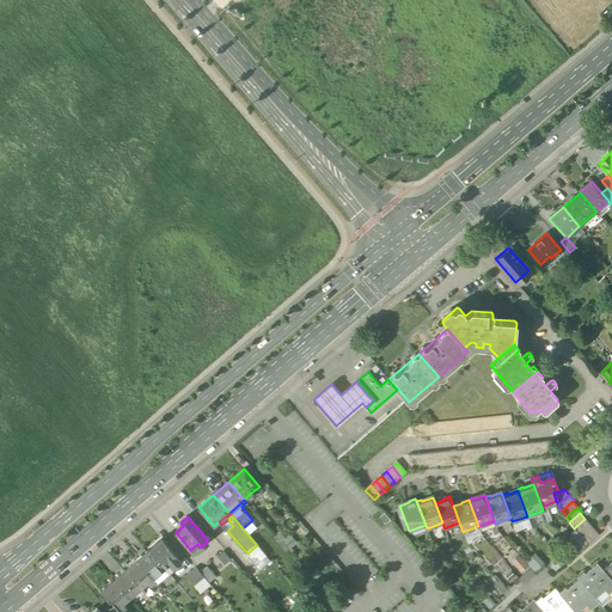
[(585,519),(574,528),(579,533),(589,524),(585,519)]
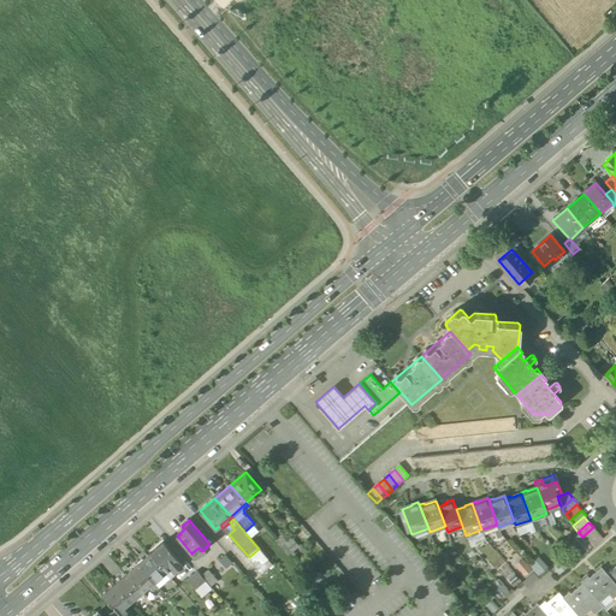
[(593,527),(582,537),(587,543),(598,533),(593,527)]
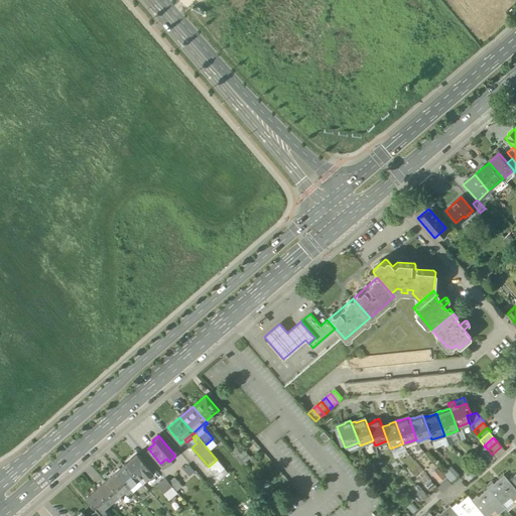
[(501,446),(492,455),(496,459),(505,452),(501,446)]
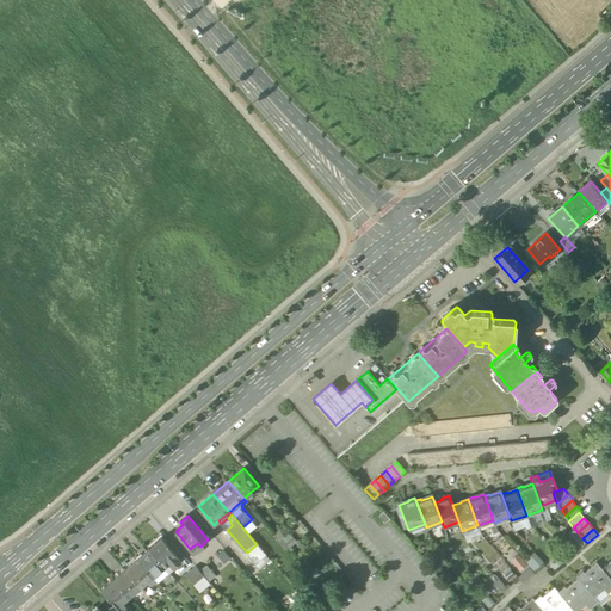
[(283,537),(279,541),(288,549),(296,543),(288,534),(283,537)]
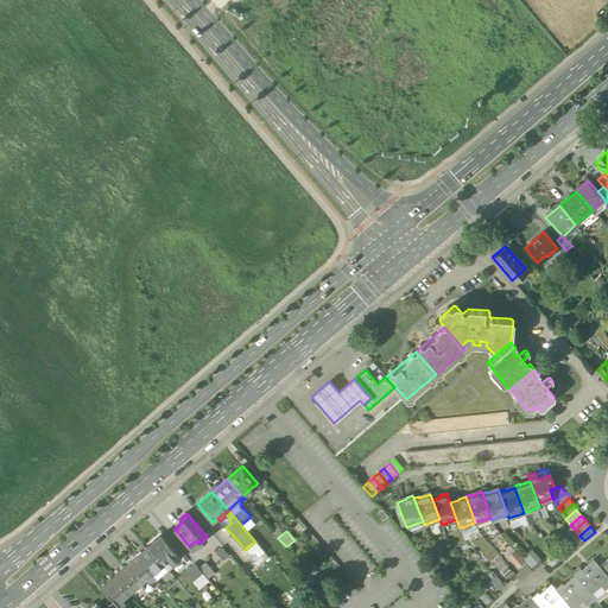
[(181,557),(162,534),(147,546),(163,564),(169,559),(172,565),(181,557)]
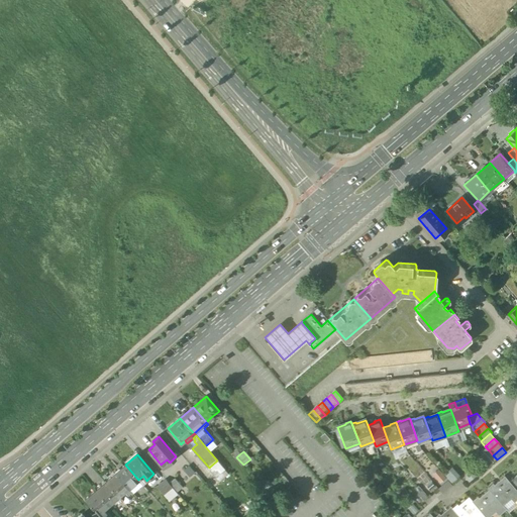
[(486,454),(481,459),(487,466),(492,461),(486,454)]
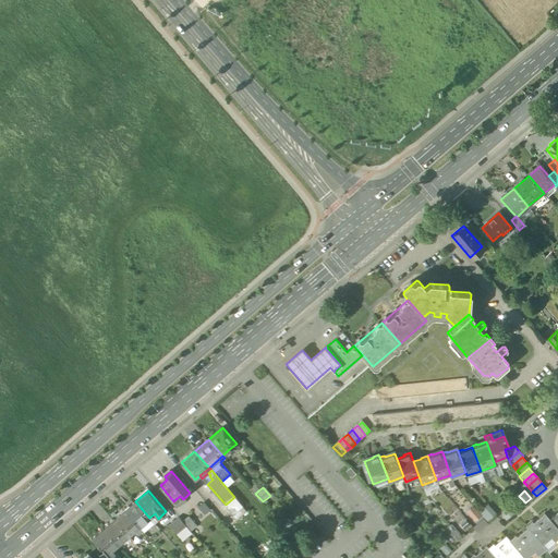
[(234,497),(227,504),(233,511),(241,505),(234,497)]
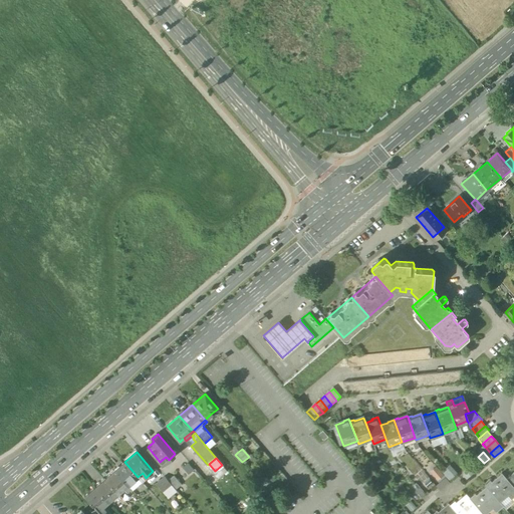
[(138,477),(124,462),(114,470),(127,485),(138,477)]
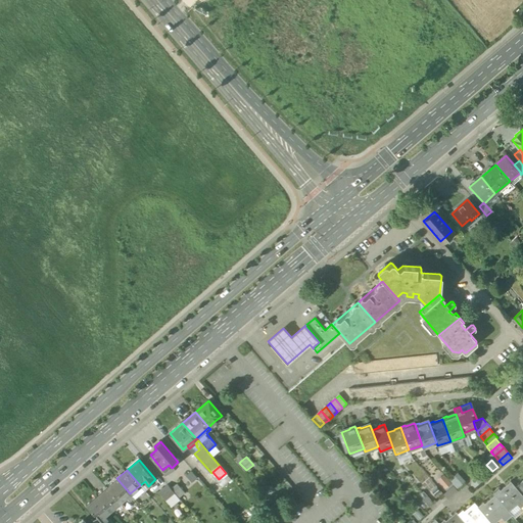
[(458,472),(448,476),(453,485),(462,481),(458,472)]
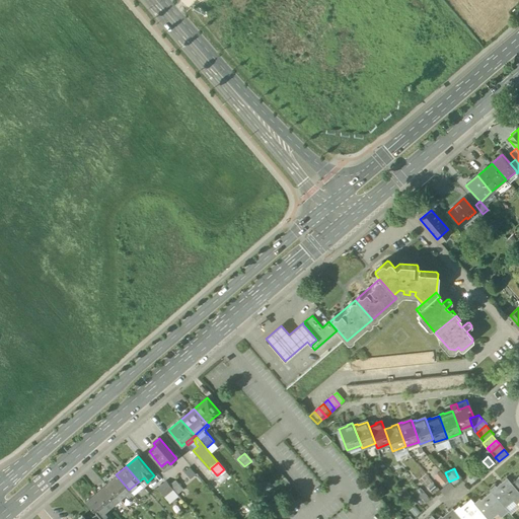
[(217,475),(215,477),(220,484),(229,474),(224,469),(217,475)]
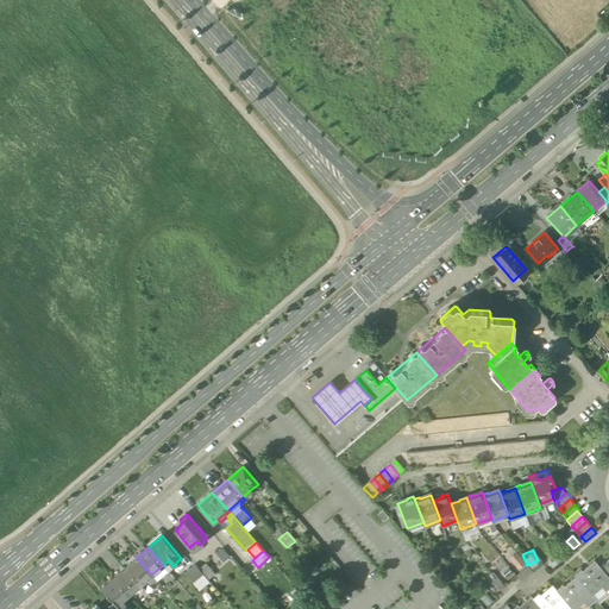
[(514,551),(507,558),(516,567),(523,560),(514,551)]
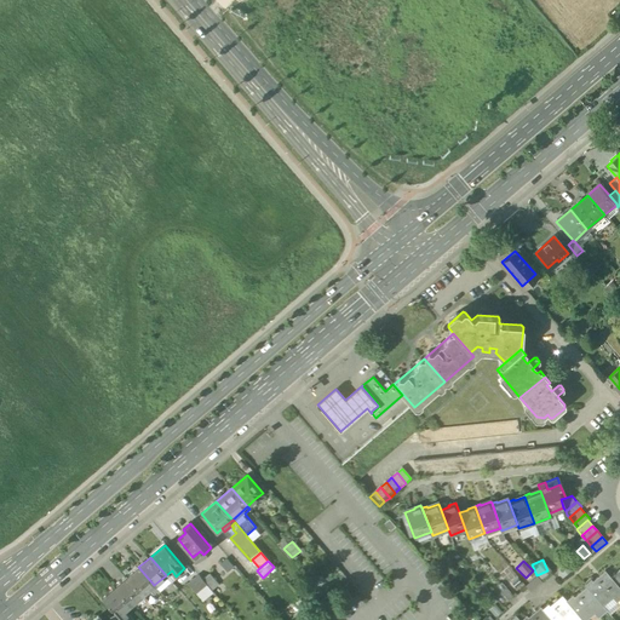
[(154,585),(138,567),(127,578),(143,596),(154,585)]
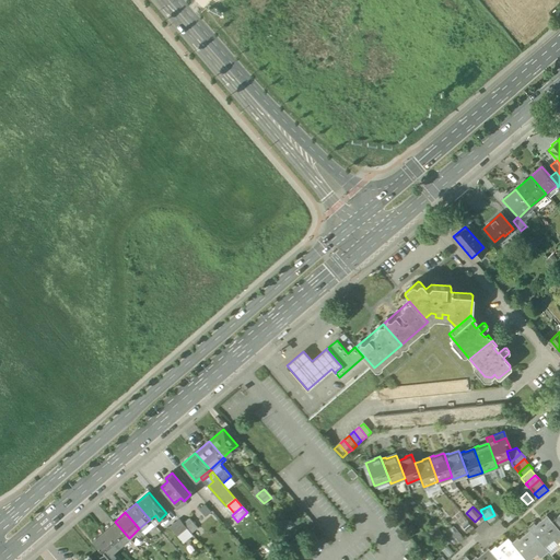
[(546,515),(535,525),(534,523),(527,528),(529,531),(544,547),(552,538),(557,544),(559,540),(559,532),(556,527),(551,522),(546,515)]
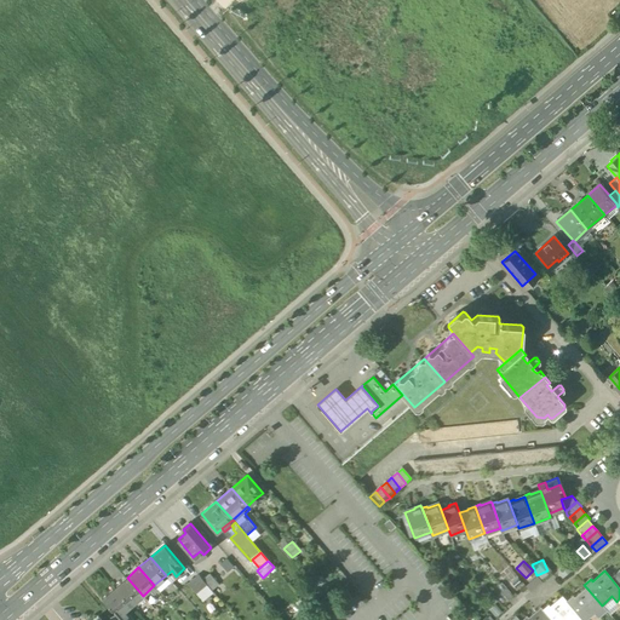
[(219,584),(210,573),(202,578),(206,584),(212,590),(219,584)]
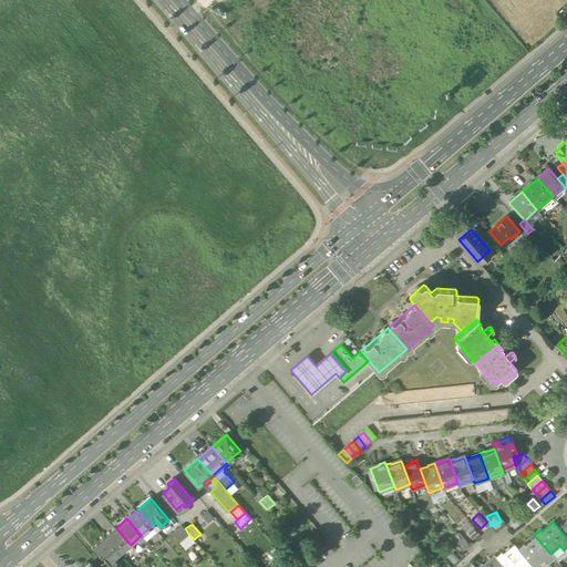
[(182,525),(172,533),(179,542),(188,534),(185,528),(182,525)]
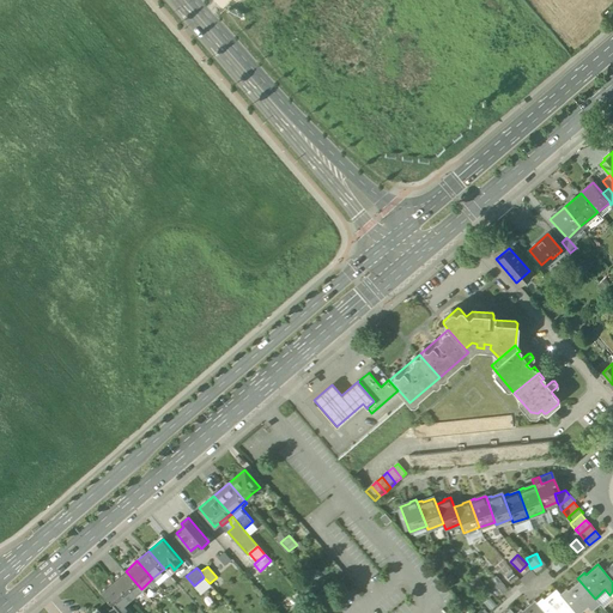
[(164,569),(152,578),(158,584),(169,575),(164,569)]
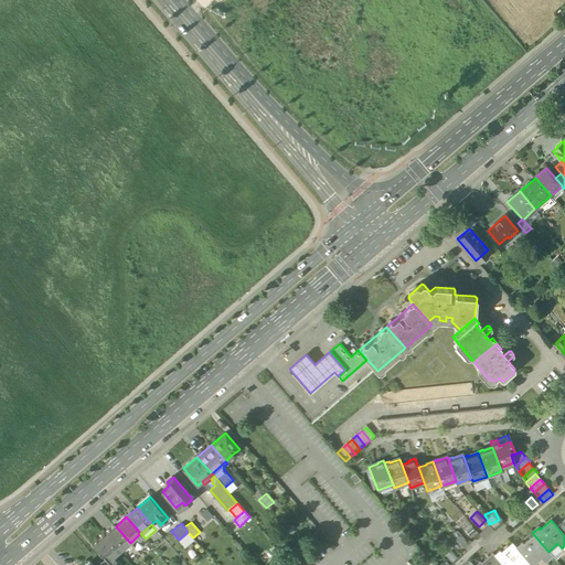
[(488,524),(478,533),(480,535),(490,528),(488,524)]
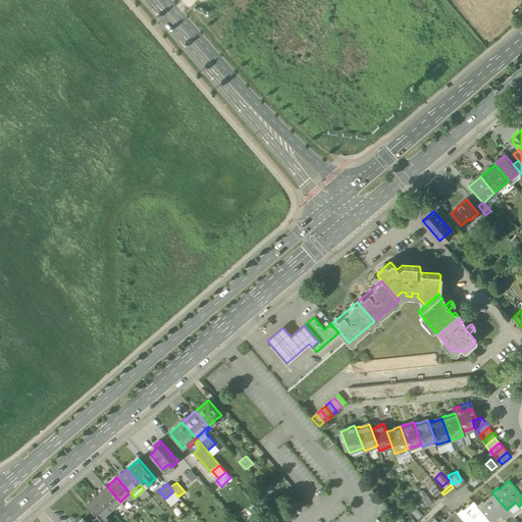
[(120,502),(107,486),(97,494),(109,510),(110,510),(120,502)]
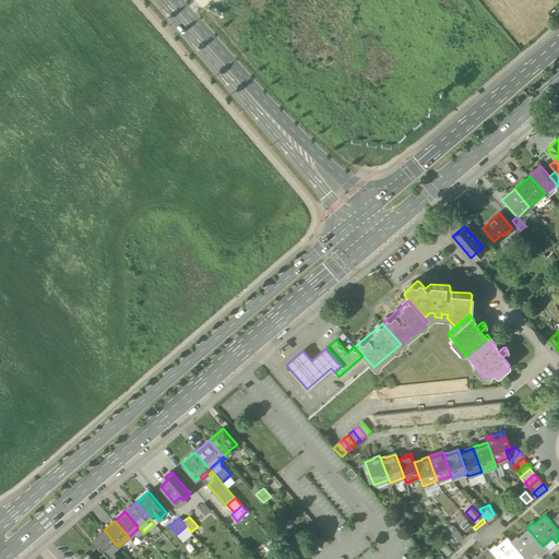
[(117,546),(104,530),(92,539),(99,549),(100,548),(105,552),(106,555),(113,550),(117,546)]
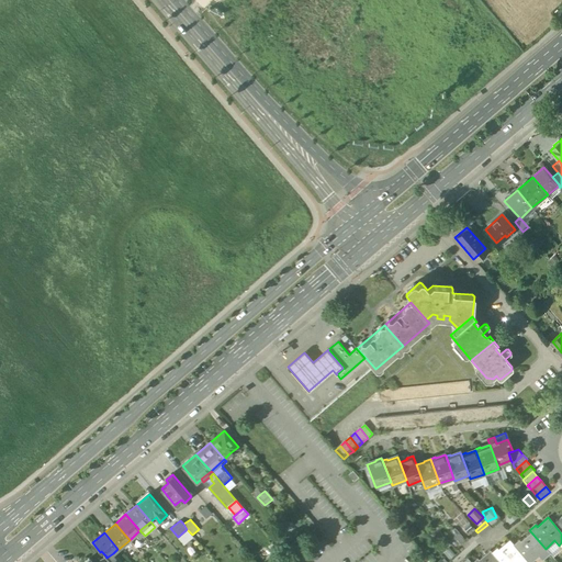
[(531,532),(520,541),(518,539),(513,544),(527,561),(529,561),(537,555),(541,560),(549,553),(546,549),(531,532)]
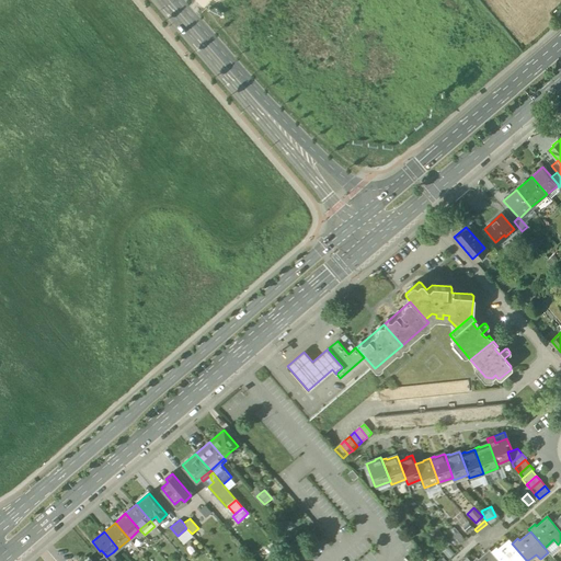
[(508,538),(497,548),(495,546),(490,550),(490,551),(497,560),(525,560),(526,560),(512,544),(508,538)]
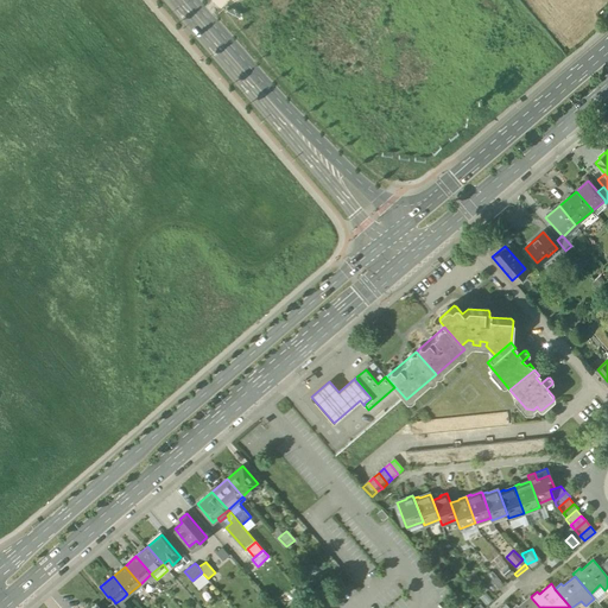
[(530,595),(517,606),(515,603),(510,607),(539,607),(531,597),(531,596),(530,595)]
